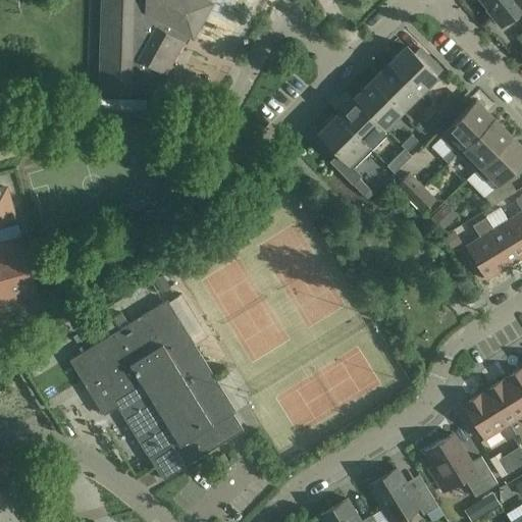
[(101,0),(100,92),(129,93),(129,92),(155,92),(161,71),(166,74),(188,36),(193,39),(213,3),(206,0),(101,0)]
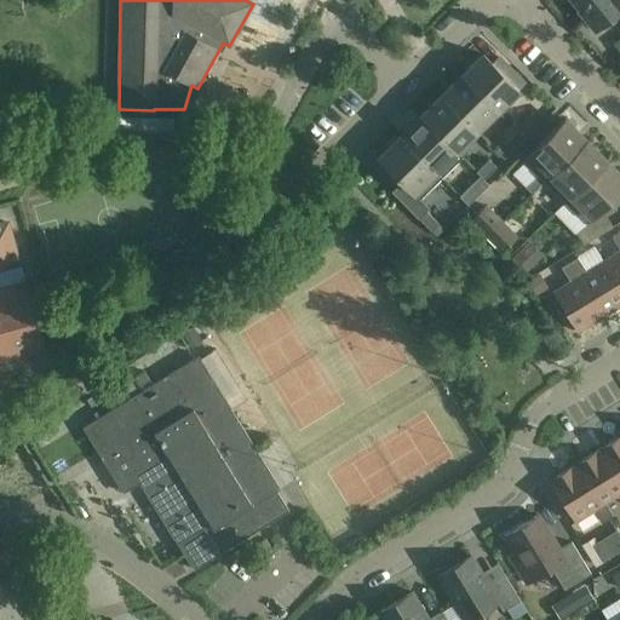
[(610,0),(570,0),(585,17),(584,18),(595,32),(619,10),(619,9),(619,10),(610,0)]
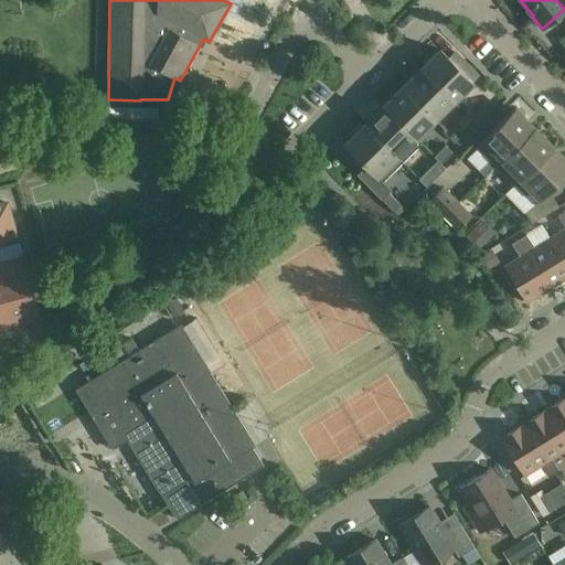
[(563,52),(564,50),(564,24),(551,38),(563,52)]
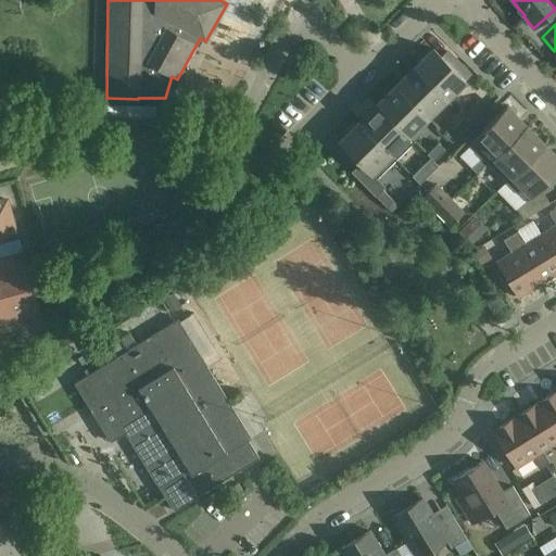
[(442,57),(433,49),(415,68),(445,99),(470,75),(447,51),(442,57)]
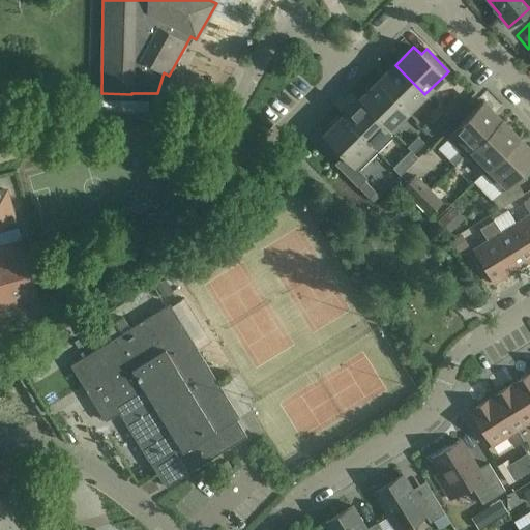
[(407,112),(424,94),(395,65),(378,83),(407,112)]
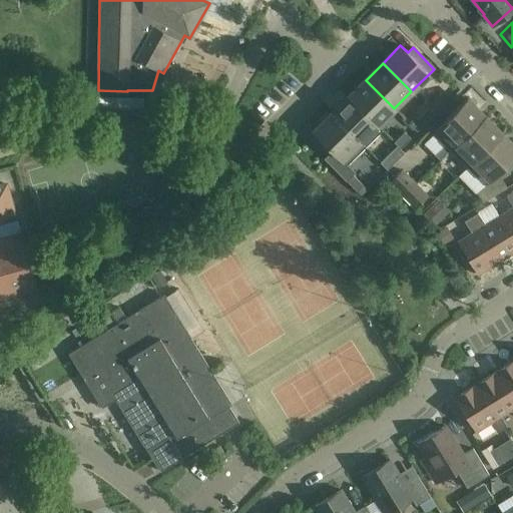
[(377,125),(394,108),(366,80),(348,97),(377,125)]
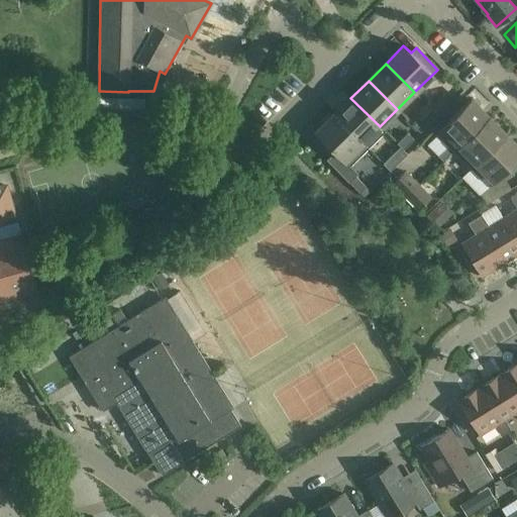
[(451,103),(443,95),(430,109),(431,110),(437,116),(451,103)]
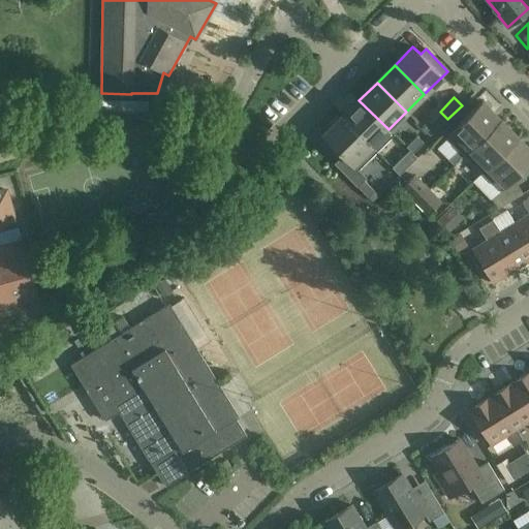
[(359,100),(341,118),(376,153),(394,135),(389,129),(359,100)]
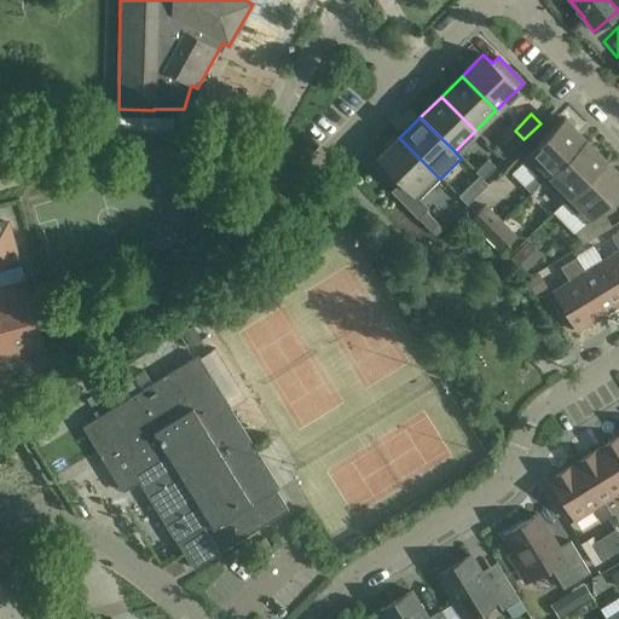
[(544,183),(585,140),(565,120),(522,161),(544,183)]
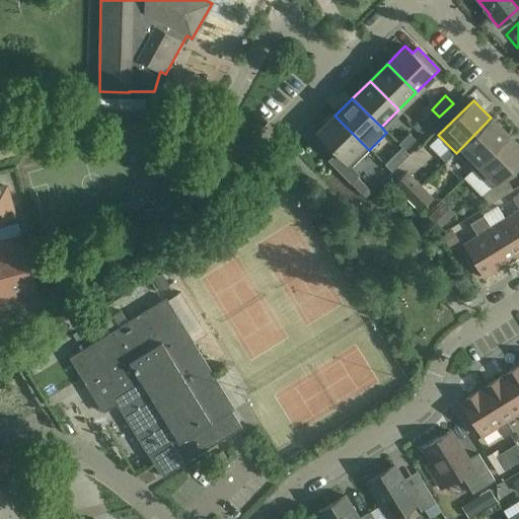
[(433,110),(423,121),(429,127),(439,117),(433,110)]
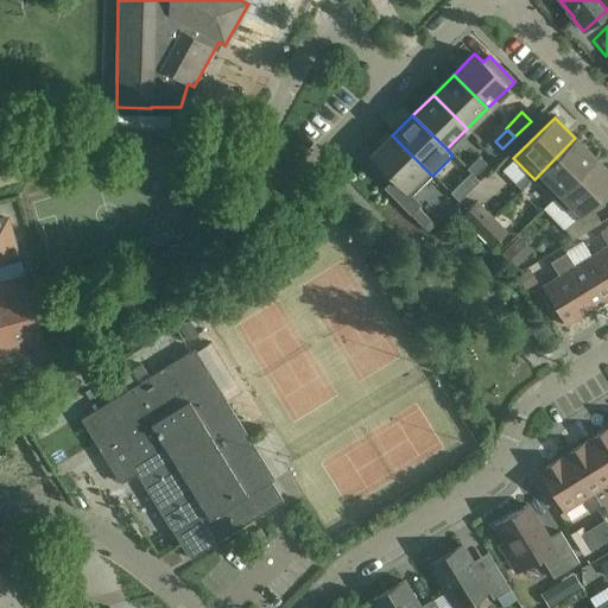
[(412,196),(432,176),(392,135),(391,137),(388,134),(377,146),(379,149),(372,156),(412,196)]
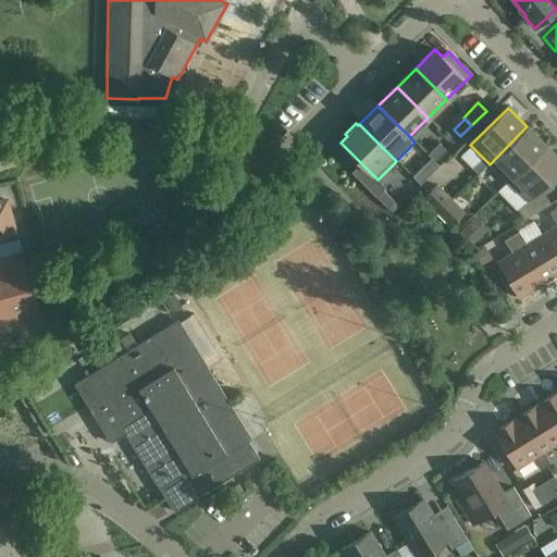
[(527,126),(490,164),(507,183),(545,145),(527,126)]
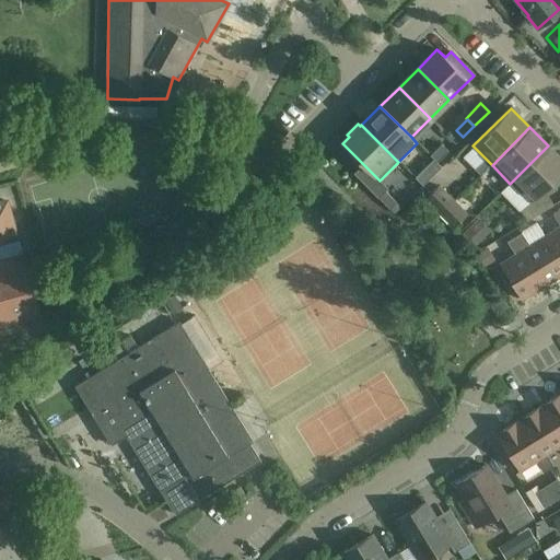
[(441,144),(430,156),(436,163),(448,152),(441,144)]
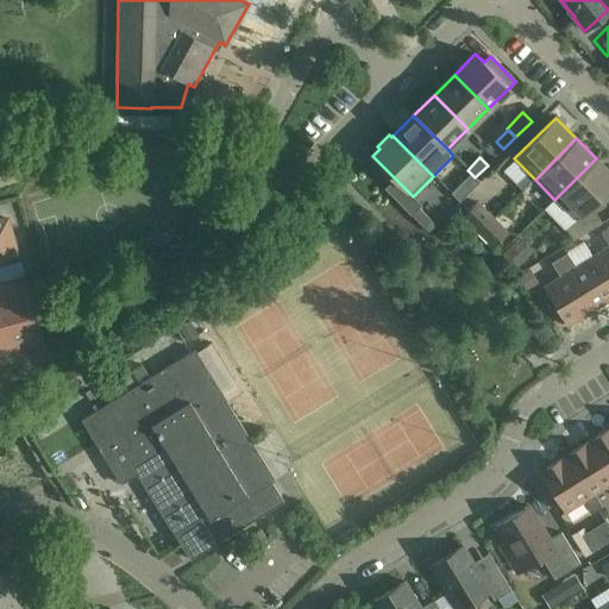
[(608,171),(596,158),(554,200),(576,220),(608,187),(608,171)]
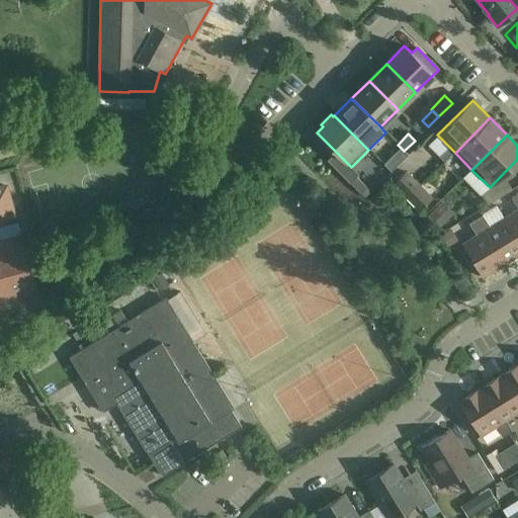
[(397,153),(384,165),(392,172),(404,160),(399,156),(397,153)]
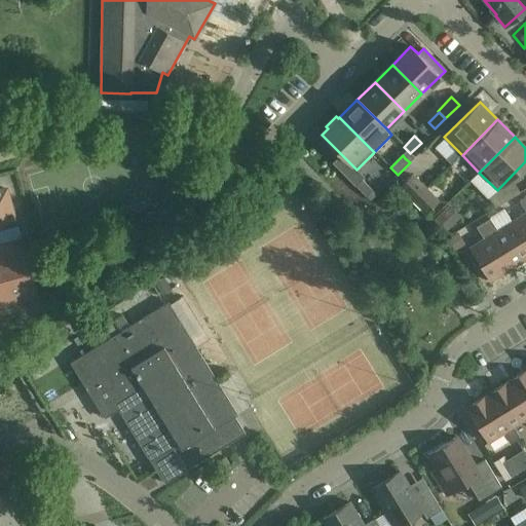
[(400,187),(414,201),(425,190),(411,175),(400,187)]
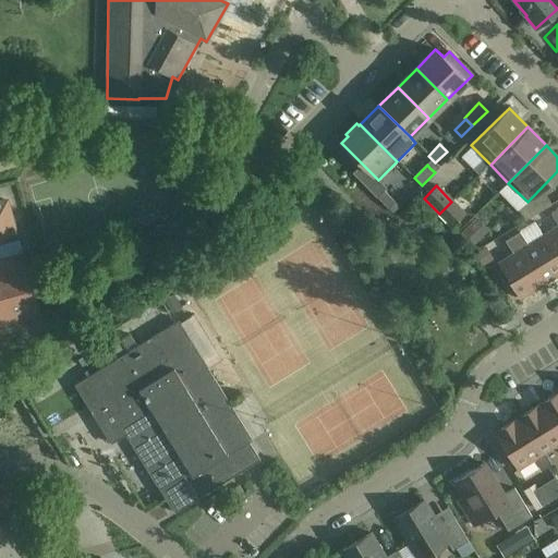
[(384,191),(376,197),(388,208),(395,202),(384,191)]
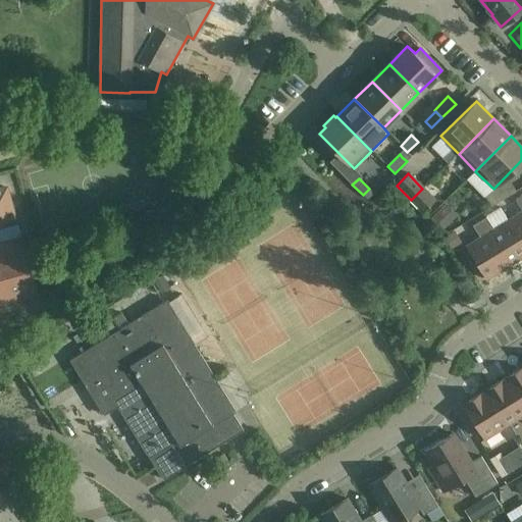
[(0,304),(9,302),(38,294),(36,285),(23,241),(20,241),(6,188),(0,189),(0,304)]
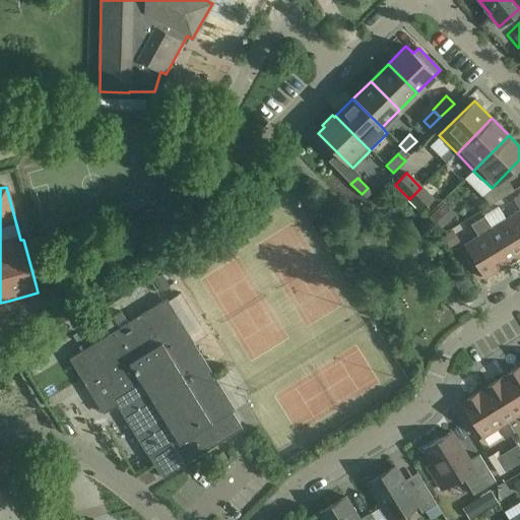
[(433,199),(420,188),(409,199),(420,210),(433,199)]
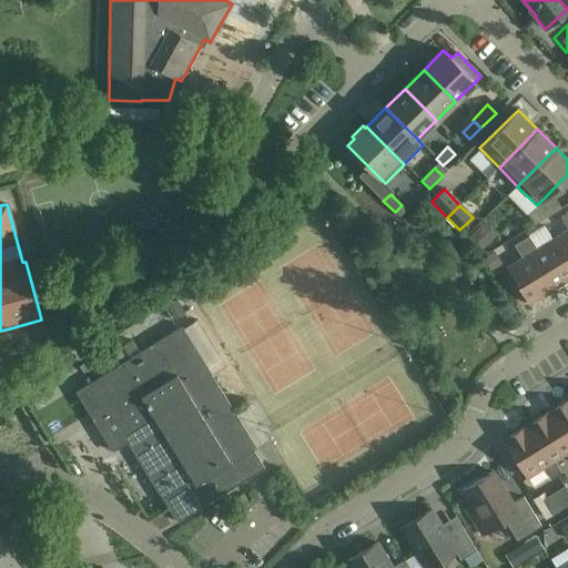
[(551,240),(567,265),(567,213),(567,212),(560,216),(567,230),(551,240)]
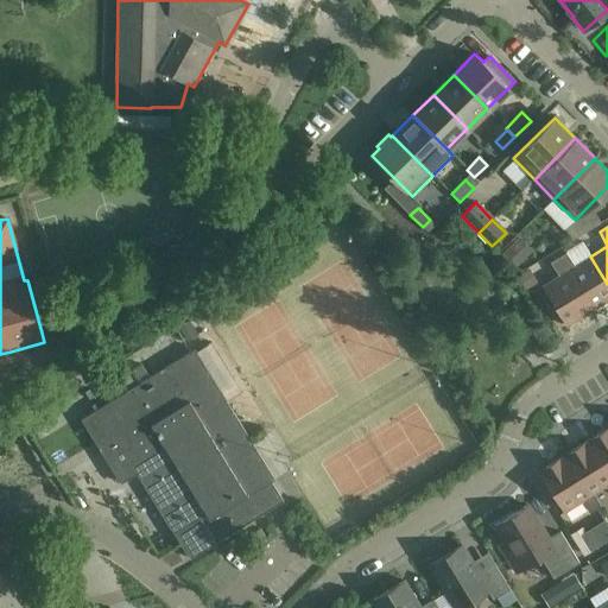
[(519,234),(501,253),(514,266),(533,248),(519,234)]
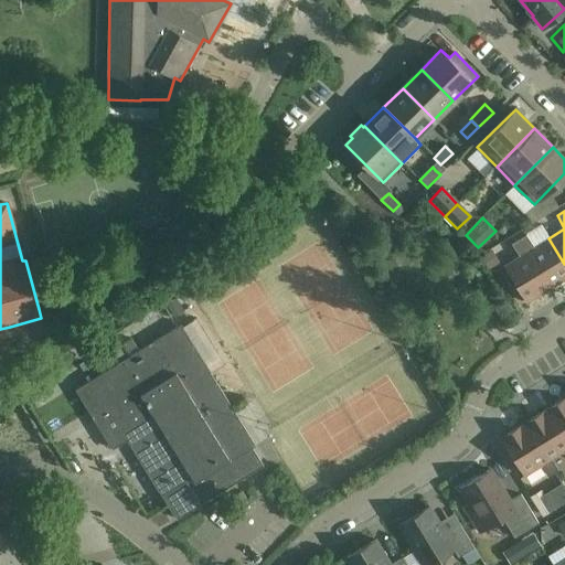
[(519,240),(548,288),(564,278),(564,264),(548,238),(534,247),(526,234),(519,240)]
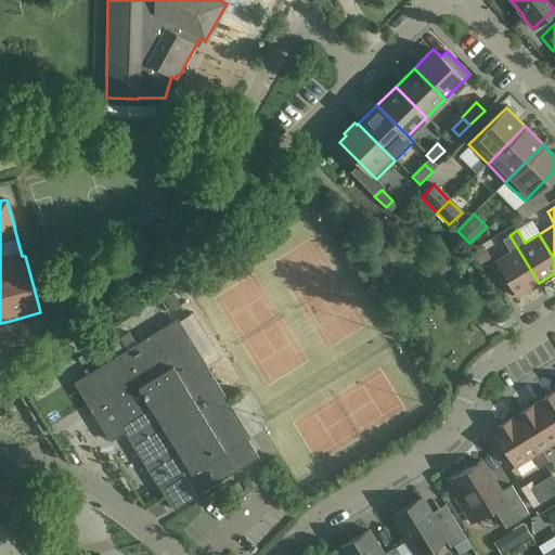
[(539,283),(510,235),(503,239),(511,252),(495,261),(517,297),(539,283)]
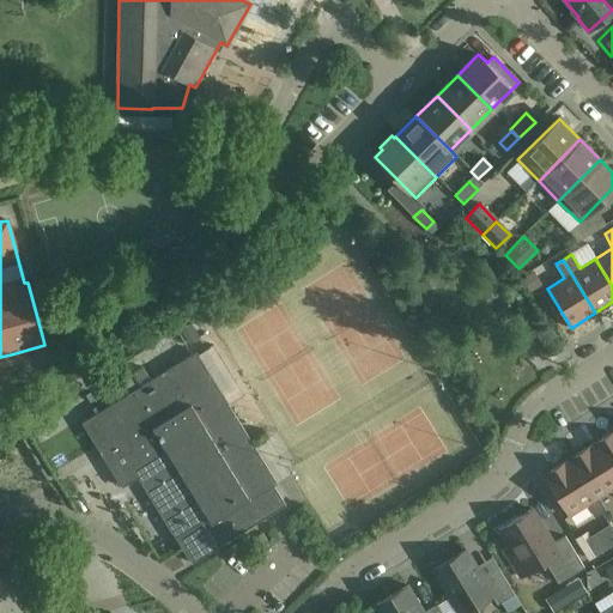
[(541,281),(534,271),(525,277),(522,278),(529,290),(532,289),(541,281)]
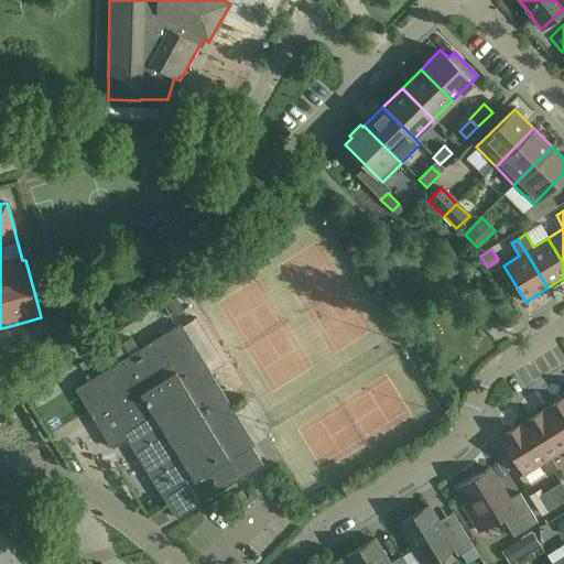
[(184,310),(176,299),(165,305),(173,317),(184,310)]
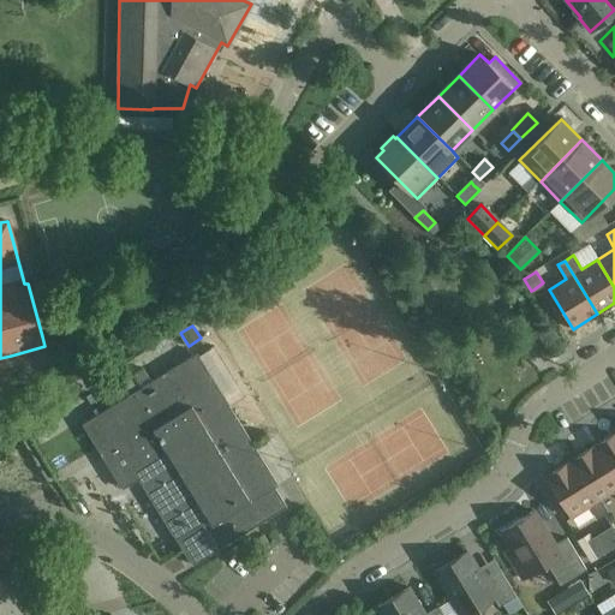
[(127,398),(107,411),(102,413),(102,415),(82,427),(93,443),(95,448),(101,458),(103,460),(123,491),(139,482),(144,490),(145,493),(179,547),(191,566),(192,568),(287,509),(286,507),(275,490),(279,488),(255,448),(227,404),(197,356),(151,383),(141,390),(139,392),(136,394),(127,398)]
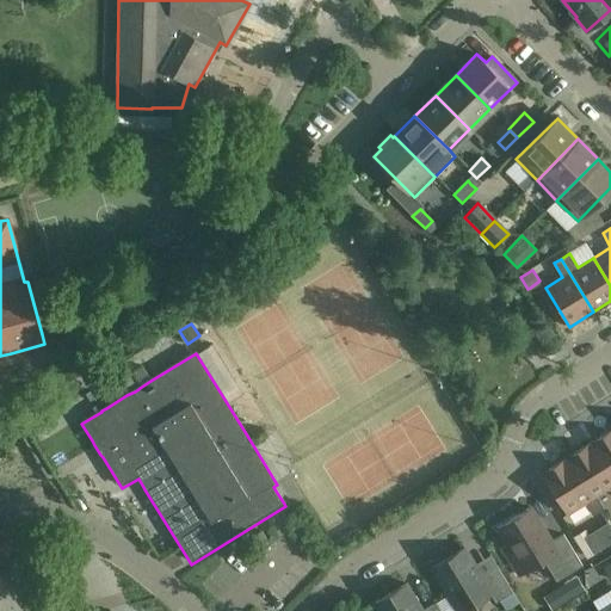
[(140,388),(150,381),(142,368),(127,378),(119,383),(127,395),(135,392),(139,389),(140,388)]
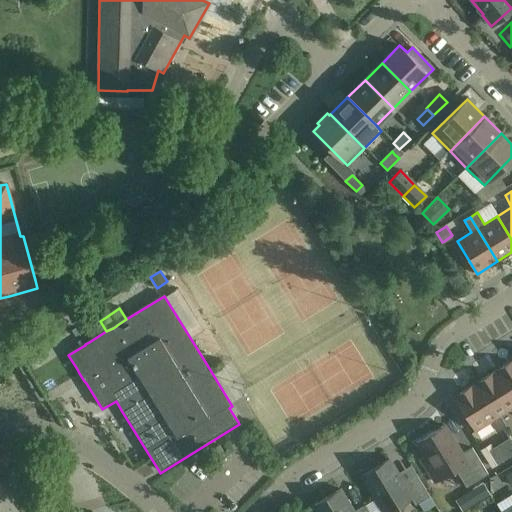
[(511,360),(495,371),(511,397),(511,360)]
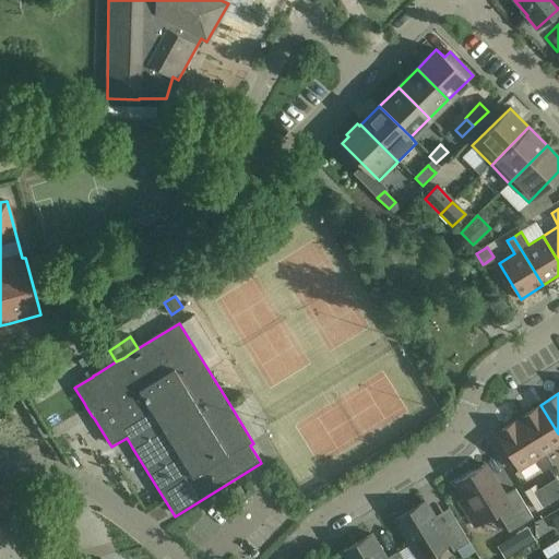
[(558,433),(540,405),(519,418),(542,455),(546,453),(557,447),(558,448),(558,433)]
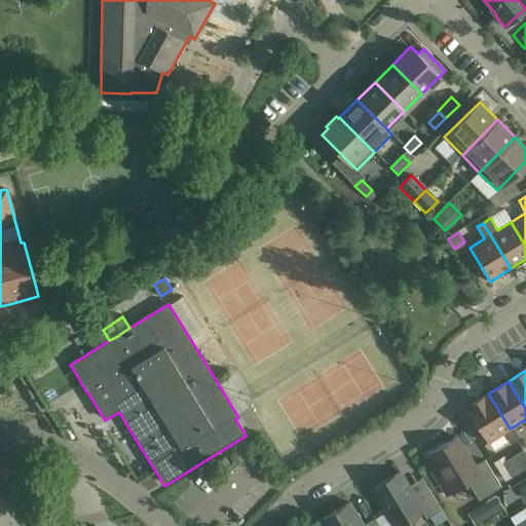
[(510,428),(488,393),(466,408),(488,443),(503,434),(513,442),(521,438),(514,426),(510,428)]
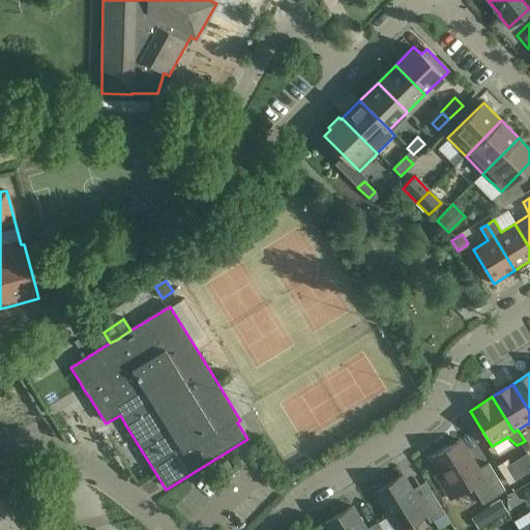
[(460,440),(433,457),(443,472),(437,476),(450,499),(472,486),(482,504),(505,491),(489,464),(478,470),(460,440)]
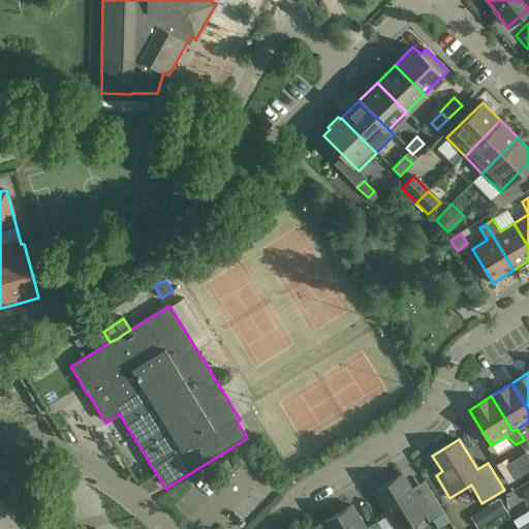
[(496,462),(506,478),(508,481),(519,475),(507,456),(496,462)]
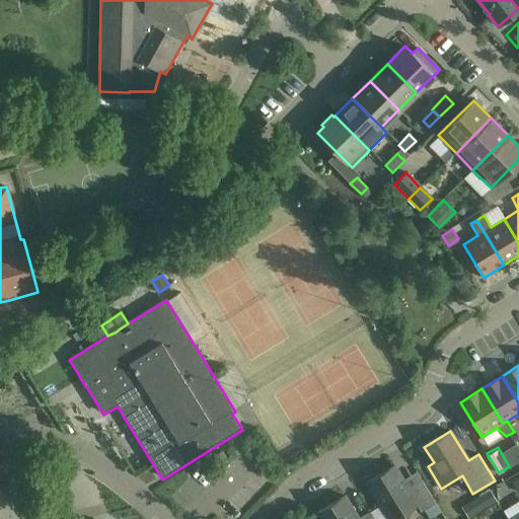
[(422,511),(426,509),(430,517),(441,511),(436,503),(422,479),(409,488),(394,464),(367,482),(388,518),(391,518),(417,504),(422,511)]
